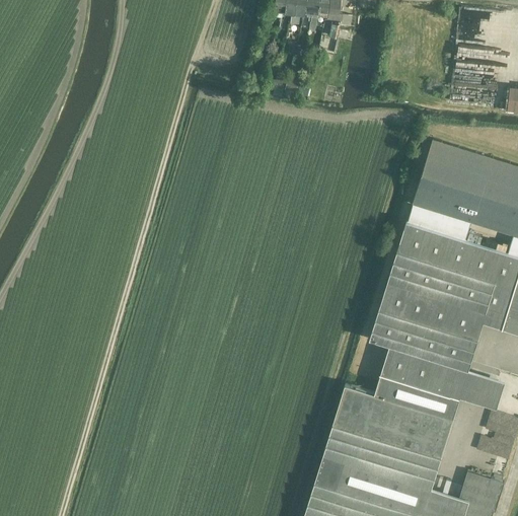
[(273,0),(272,9),(272,13),(273,13),(272,18),(281,19),(281,16),(282,16),(283,0),(273,0)]
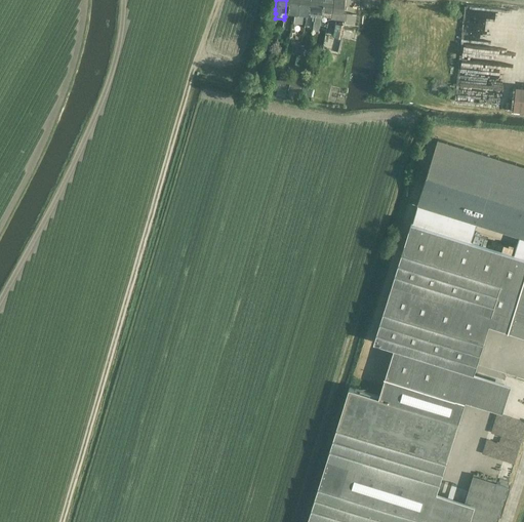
[(297,0),(286,0),(285,16),(286,16),(286,14),(295,16),(297,0)]
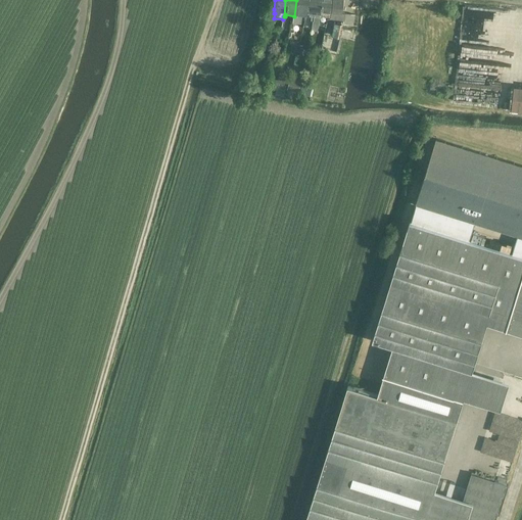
[(291,18),(290,25),(295,26),(296,21),(298,22),(299,16),(305,17),(307,0),(296,0),(294,16),(295,16),(295,18),(291,18)]
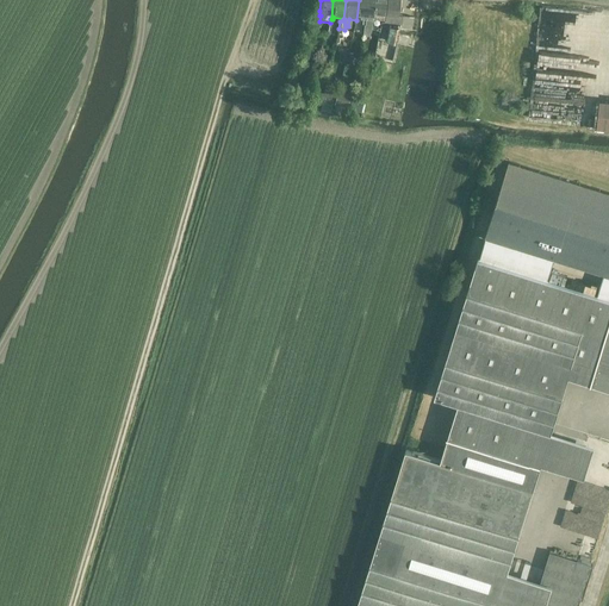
[(373,0),(361,0),(359,22),(365,23),(364,27),(362,27),(361,36),(368,37),(372,23),(371,23),(372,22),(373,0)]
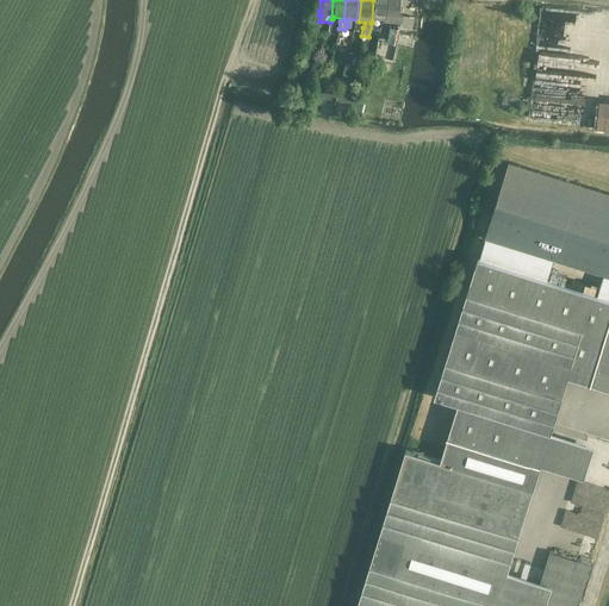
[(385,18),(385,17),(386,0),(373,0),(372,22),(384,23),(384,18),(385,18)]
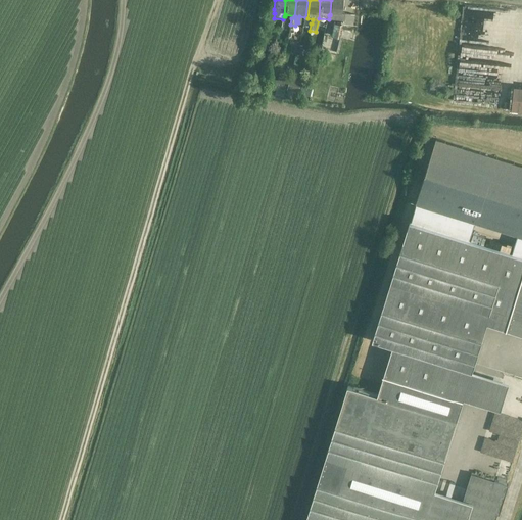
[(331,0),(330,14),(330,15),(334,15),(334,19),(339,20),(340,16),(341,0),(339,0),(331,0)]
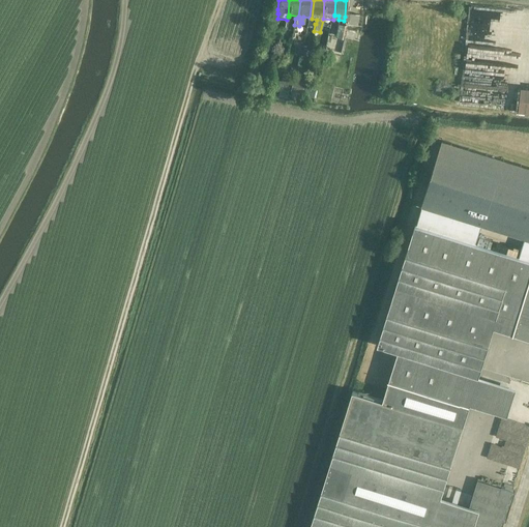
[(269,19),(261,50),(266,51),(274,21),(269,19)]
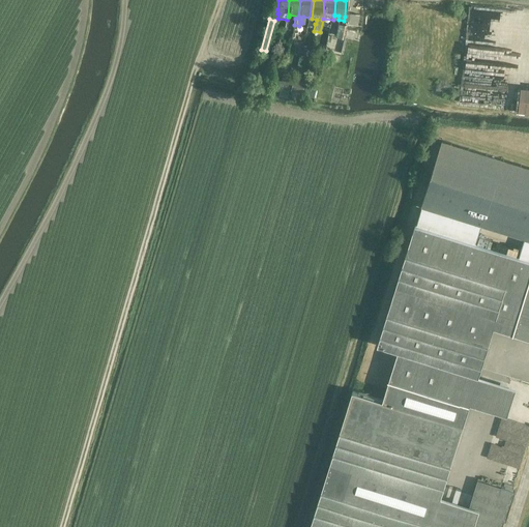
[(342,39),(345,26),(336,25),(333,38),(342,39)]
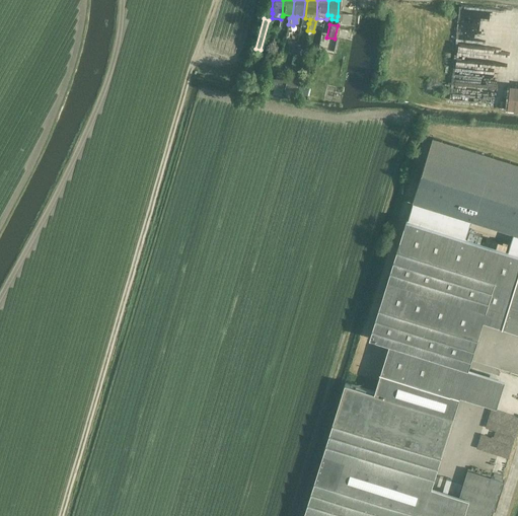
[(260,69),(263,56),(253,54),(250,67),(260,69)]
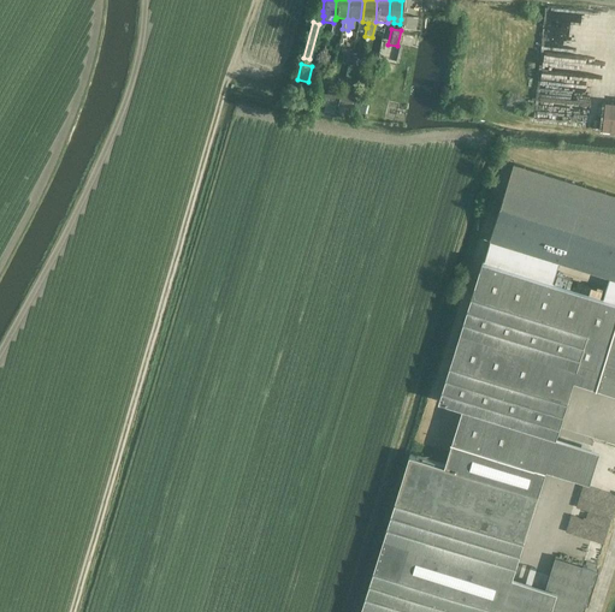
[(321,108),(324,97),(315,95),(313,106),(321,108)]
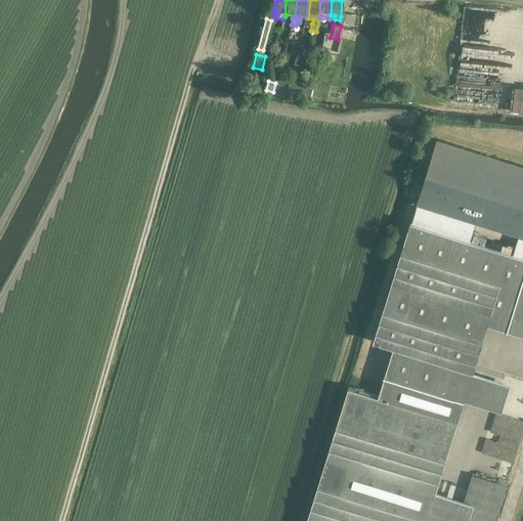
[(298,95),(300,83),(289,81),(286,92),(298,95)]
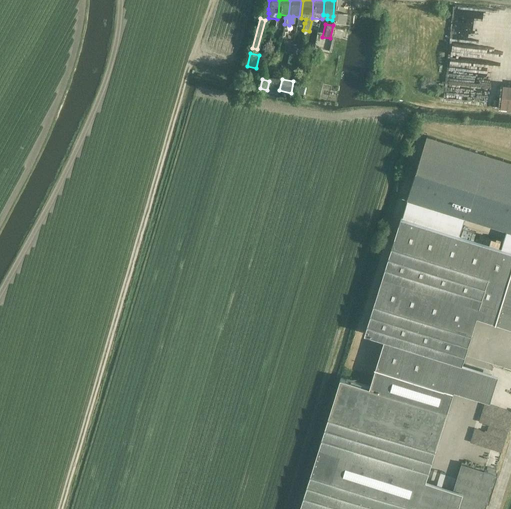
[(302,97),(304,89),(294,87),(292,95),(302,97)]
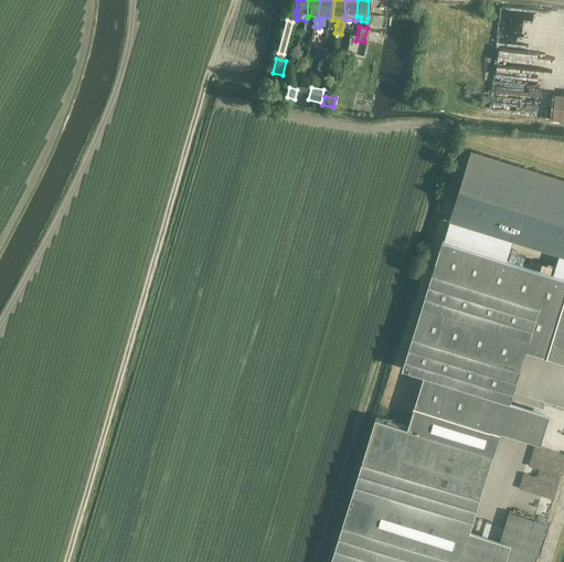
[(563,97),(554,96),(552,122),(563,123),(563,97)]
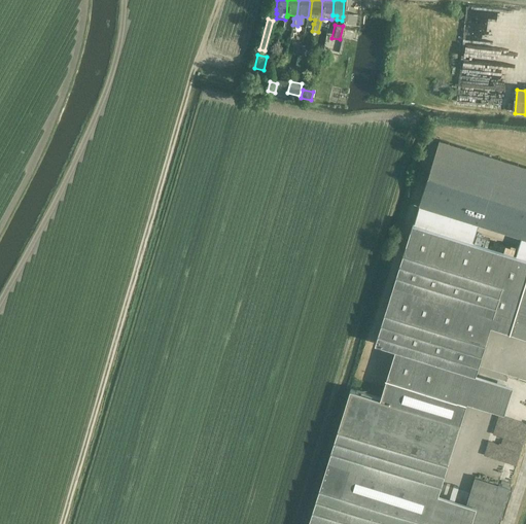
[(329,93),(327,101),(343,104),(345,97),(329,93)]
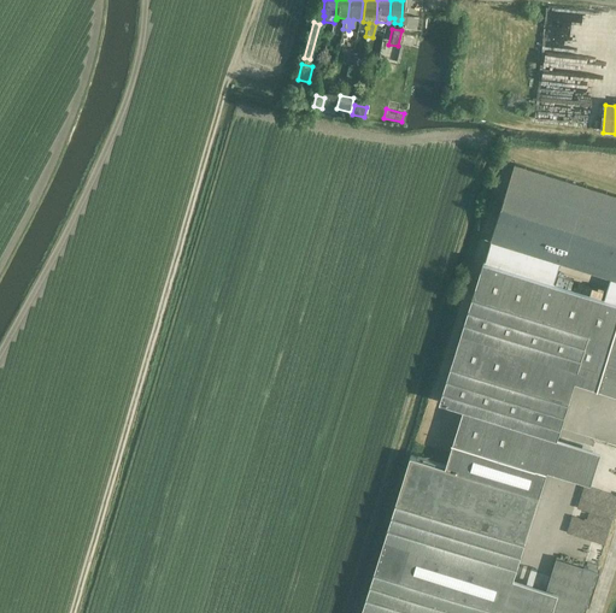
[(615,282),(615,198),(514,166),(490,245),(615,282)]
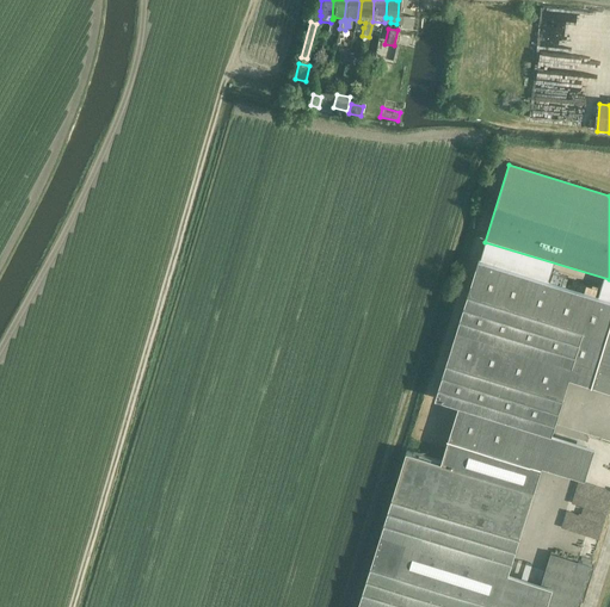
[(497,606),(533,494),(463,472),(470,448),(528,466),(538,432),(550,435),(561,400),(549,396),(556,375),(609,390),(609,302),(478,261),(435,400),(457,408),(441,463),(407,453),(358,606),(497,606)]
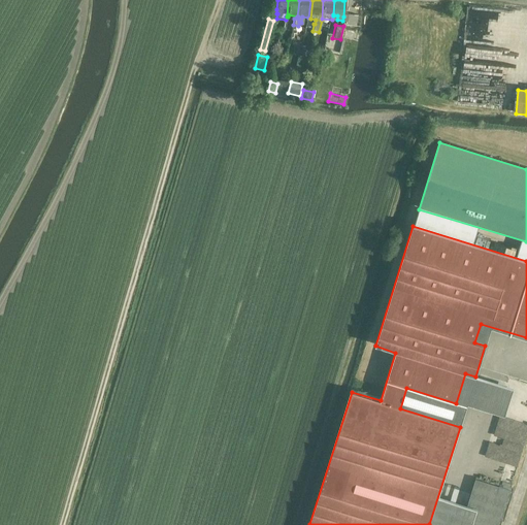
[(499,524),(501,521),(503,522),(513,492),(511,491),(517,470),(519,470),(526,444),(526,386),(506,380),(482,459),(504,466),(498,488),(474,481),(466,506),(476,510),(471,524),(499,524)]
